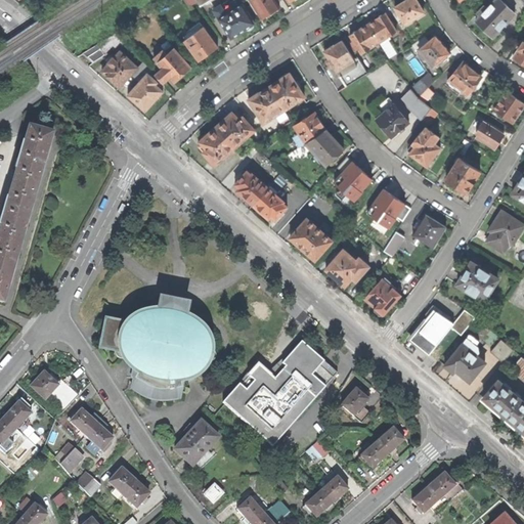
[(250,0),(262,18),(269,14),(279,8),(275,3),(279,0),(250,0)]
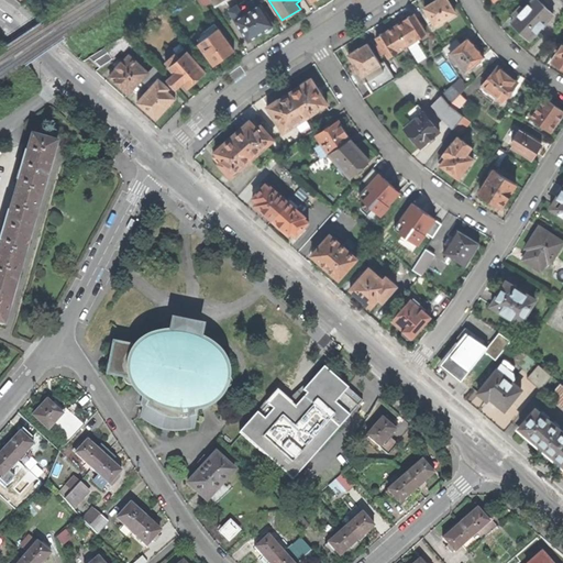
[(434,0),(432,2),(423,8),(434,25),(454,13),(446,0),(434,0)]
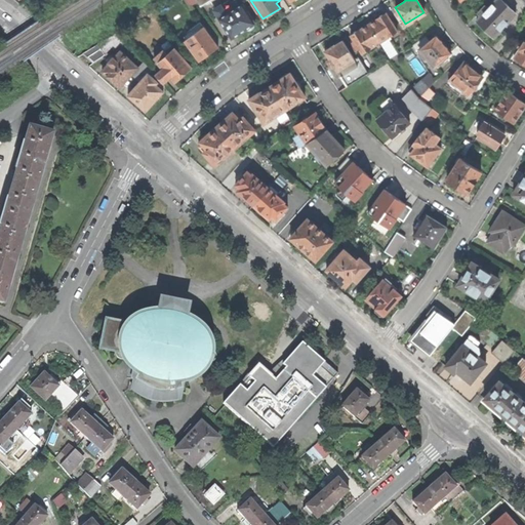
[(486,31),(492,38),(515,13),(501,0),(495,0),(487,9),(485,6),(480,11),(483,13),(476,21),(486,31)]
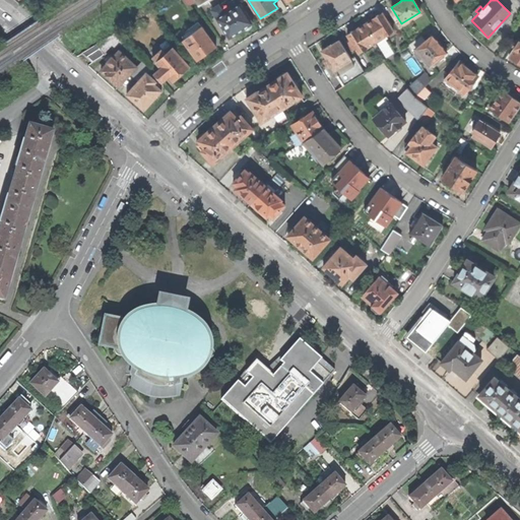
[(217,18),(230,38),(240,31),(253,23),(241,4),(224,14),(218,6),(211,10),(217,19),(217,18)]
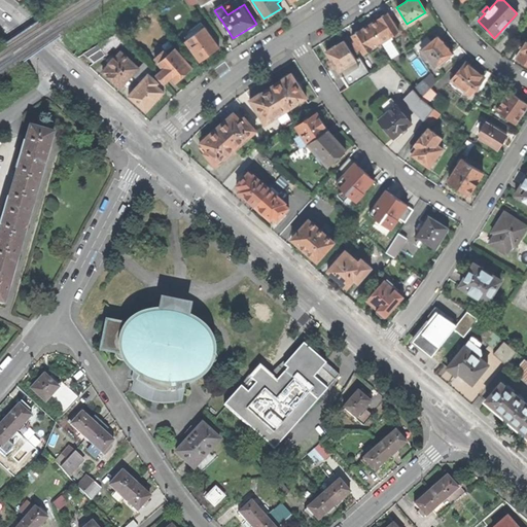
[(377,20),(369,25),(380,43),(398,32),(386,12),(381,15),(377,19),(377,20)]
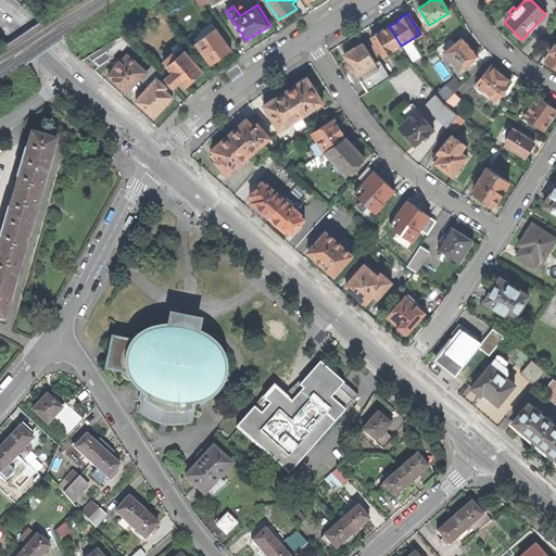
[(375,54),(379,51),(383,57),(401,46),(389,26),(381,30),(380,30),(378,33),(370,37),(374,42),(369,46),(375,54)]
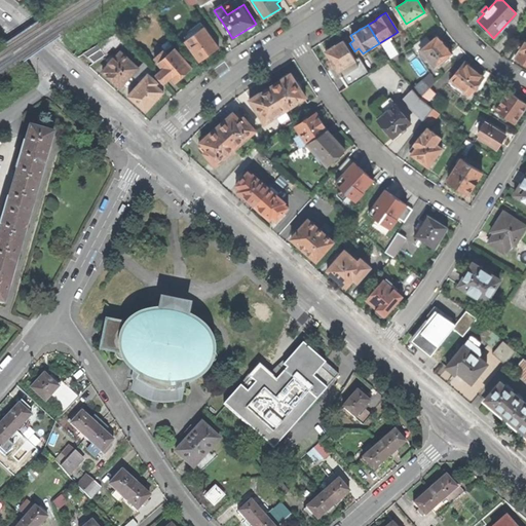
[(185,41),(199,62),(208,55),(219,47),(203,27),(185,41)]
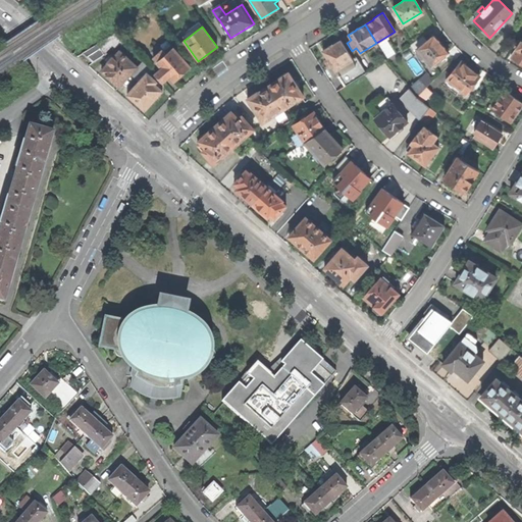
[(83,53),(93,63),(125,42),(117,33),(83,53)]
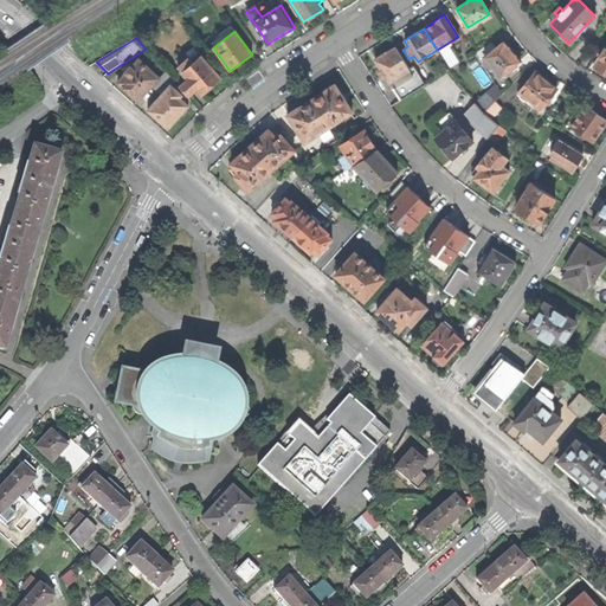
[(492,68),(500,77),(502,73),(504,76),(511,71),(509,68),(519,59),(513,52),(502,40),(494,49),(488,43),(477,51),(484,59),(482,62),(489,70),(492,68)]
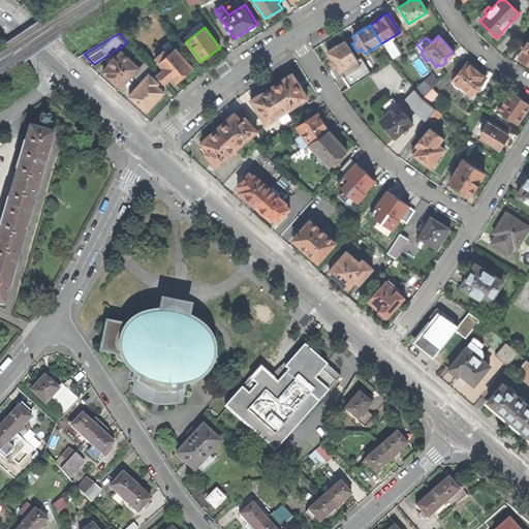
[(526,64),(528,65),(528,39),(517,59),(526,64)]
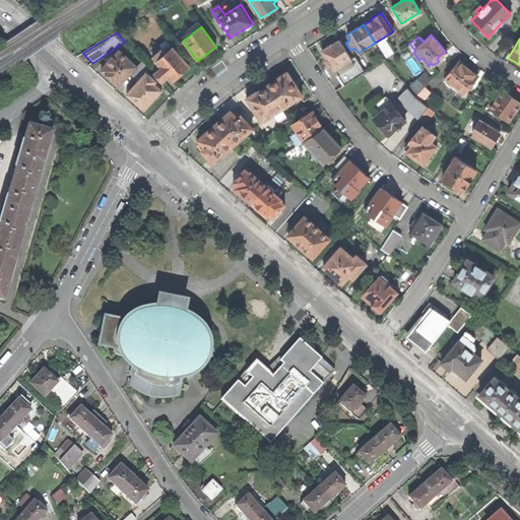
[(342,86),(364,72),(353,56),(349,59),(338,40),(329,46),(321,51),(333,71),(341,66),(344,71),(339,73),(341,76),(337,78),(342,86)]
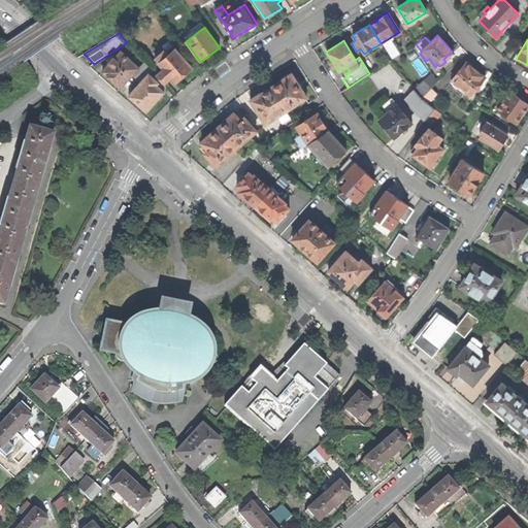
[(157,75),(165,85),(171,78),(175,83),(179,79),(178,78),(182,76),(192,68),(175,48),(168,55),(164,51),(155,59),(164,69),(157,75)]
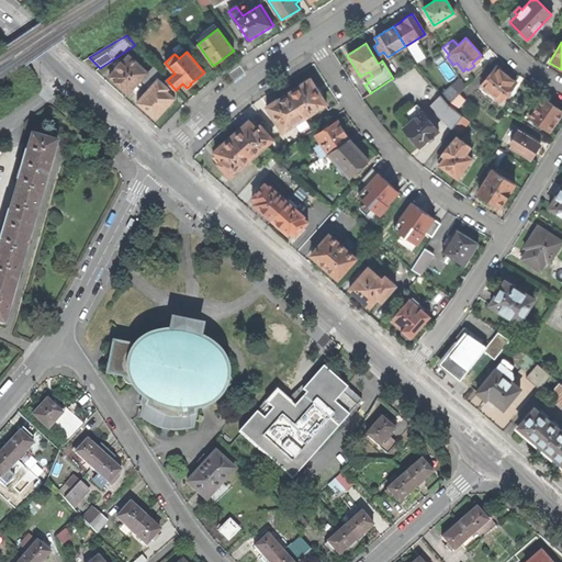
[(127,93),(141,79),(147,72),(130,56),(123,63),(122,62),(116,67),(117,68),(109,77),(119,86),(127,93)]
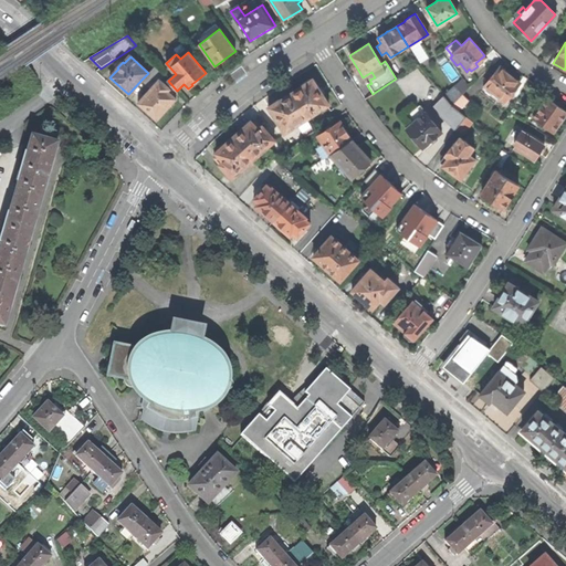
[(138,103),(157,119),(165,111),(176,98),(167,91),(169,88),(159,80),(163,75),(155,66),(148,73),(142,80),(152,88),(138,103)]
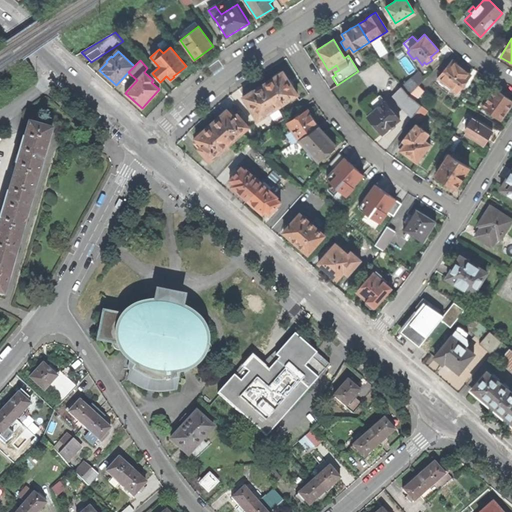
[(452,60),(436,80),(443,85),(445,82),(456,91),(469,74),(460,67),(452,60)]
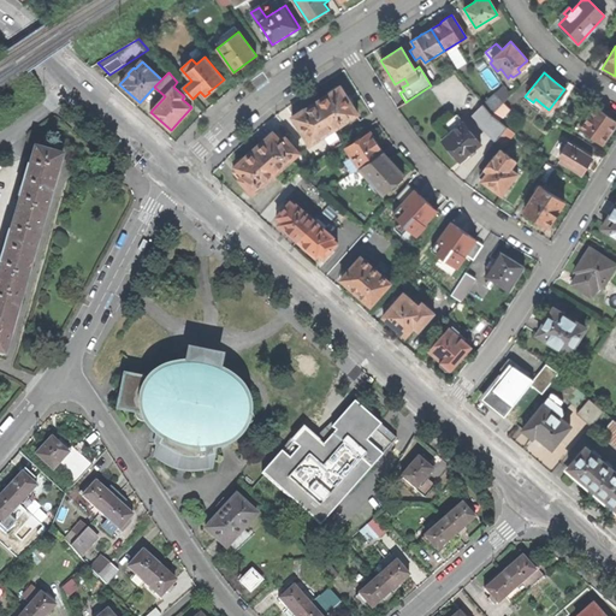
[(329,94),(317,101),(333,129),(357,113),(349,100),(339,86),(329,93),(329,94)]
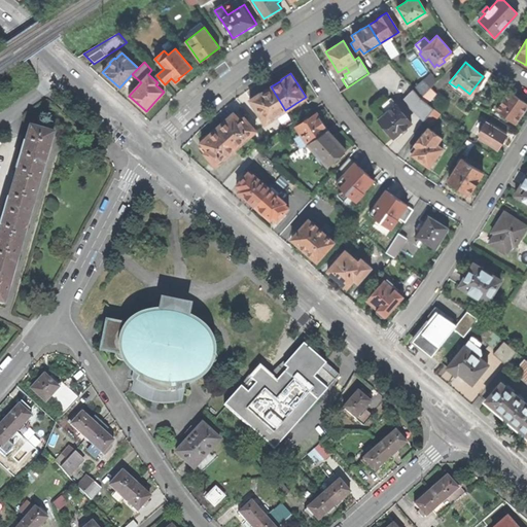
[(423,80),(413,90),(420,99),(426,104),(436,94),(423,80)]
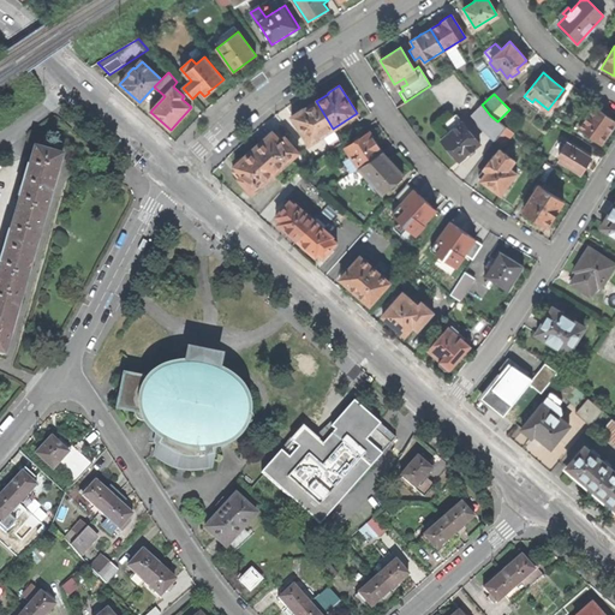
[(291,115),(309,144),(333,129),(316,101),(302,111),(302,109),(299,111),(291,115)]
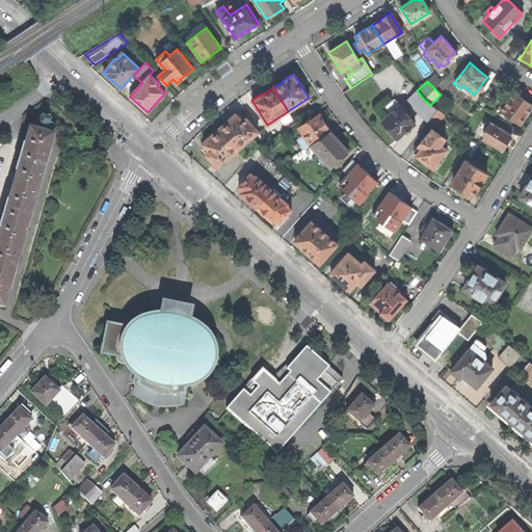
[(417,90),(406,100),(423,115),(431,105),(430,105),(424,100),(417,90)]
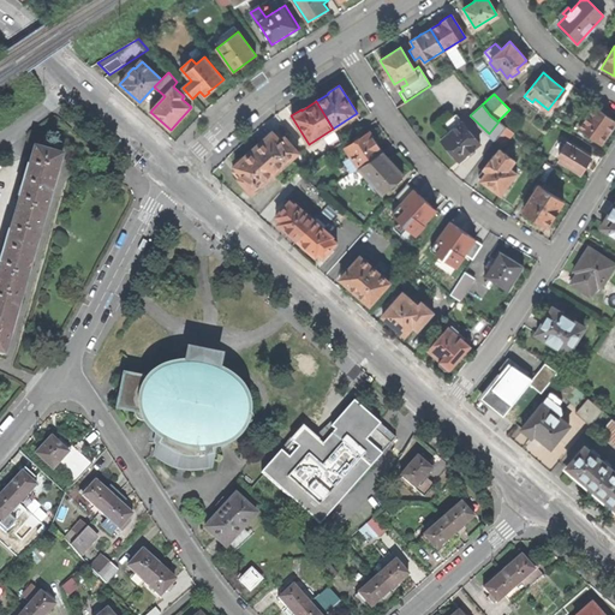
[(593,107),(578,129),(599,144),(614,123),(614,121),(601,112),(593,107)]
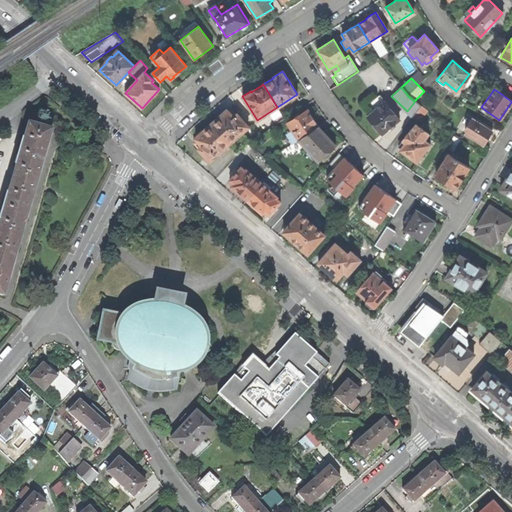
[(382,134),(398,119),(391,111),(393,109),(391,106),(390,107),(385,101),(367,117),(377,129),(382,134)]
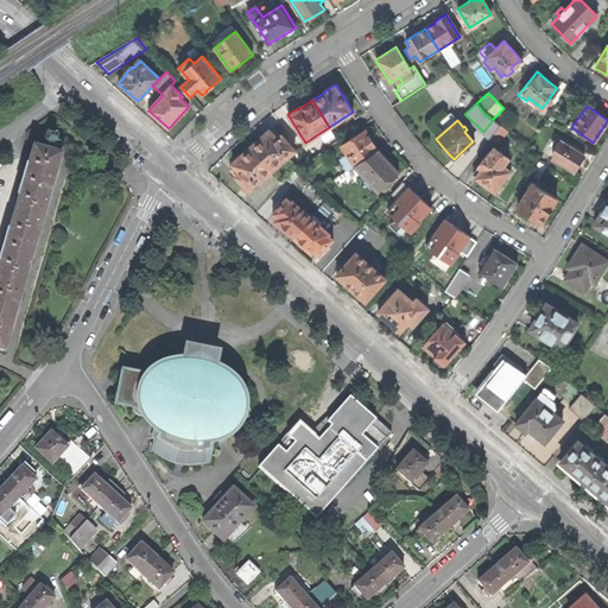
[(507,132),(493,120),(483,132),(482,134),(496,145),(507,132)]
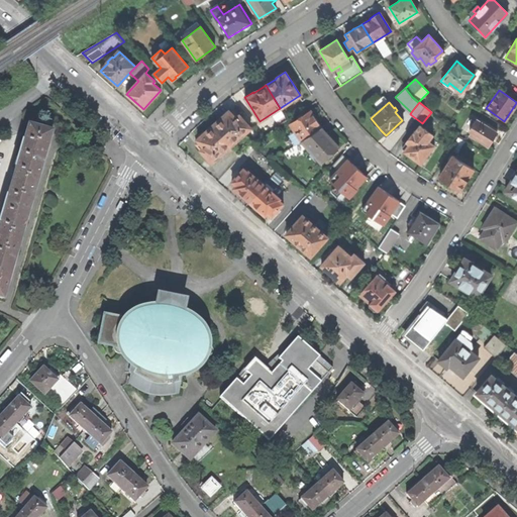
[(222,117),(213,125),(231,145),(238,138),(239,139),(244,135),(243,134),(250,128),(238,115),(235,118),(229,111),(227,112),(225,112),(223,113),(222,114),(222,117)]
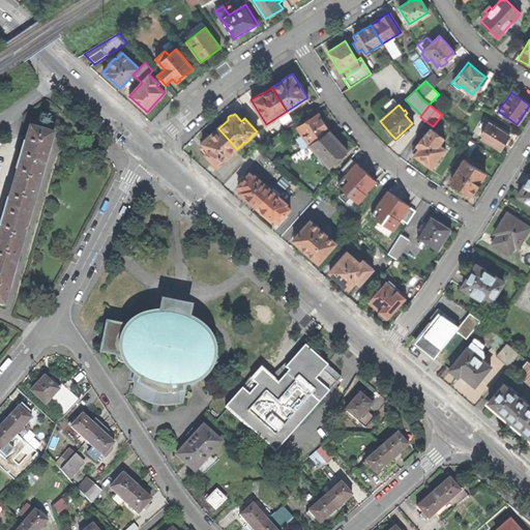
[(298,127),(308,144),(329,131),(321,118),(318,114),(298,127)]
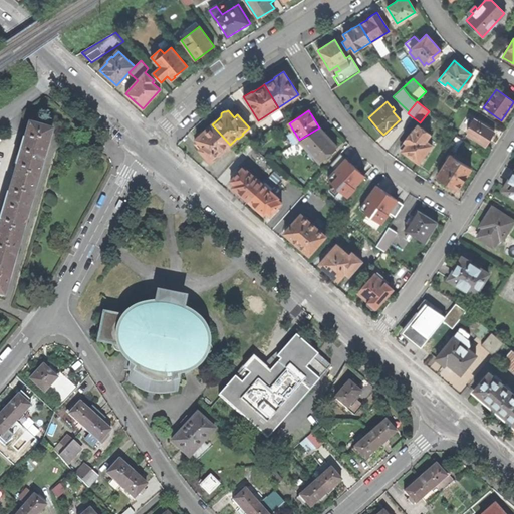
[(466,134),(485,146),(489,139),(493,132),(473,118),(466,129),(469,131),(466,134)]
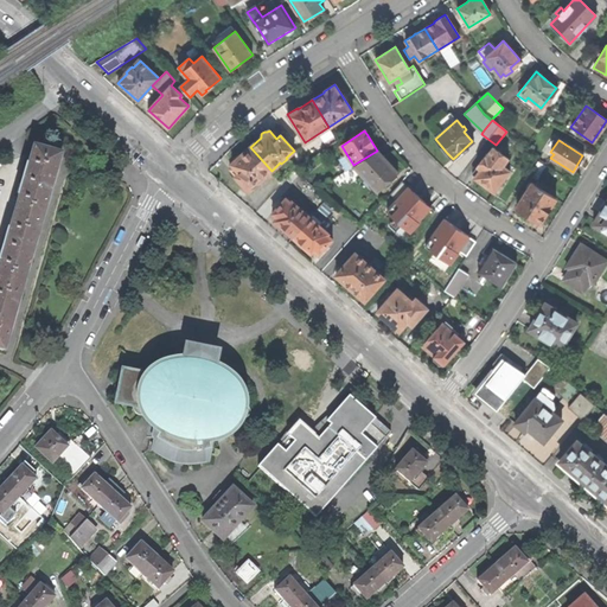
[(235,176),(249,191),(257,183),(259,184),(263,180),(262,179),(272,171),(250,147),(240,157),(236,157),(235,158),(232,159),(232,163),(231,164),(240,172),(235,176)]
